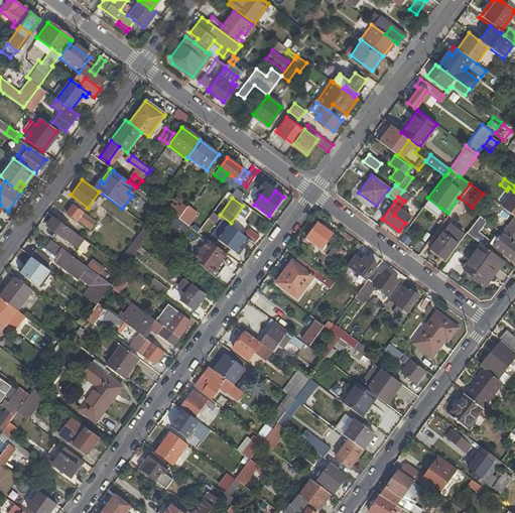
[(440,208),(427,198),(424,203),(436,213),(440,208)]
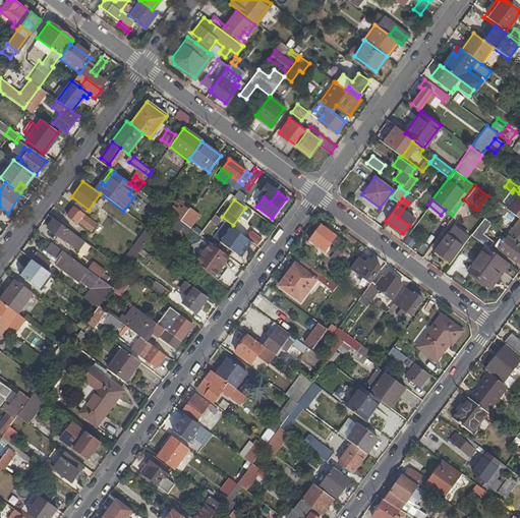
[(95,220),(71,203),(64,213),(76,221),(77,220),(88,228),(89,227),(103,237),(107,231),(94,222),(95,220)]
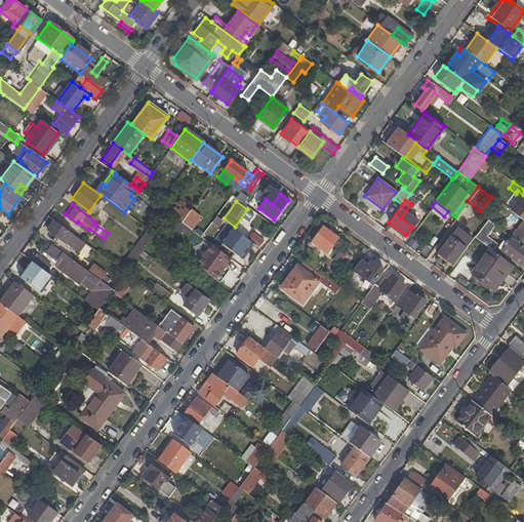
[(192,209),(183,223),(192,230),(201,216),(192,209)]
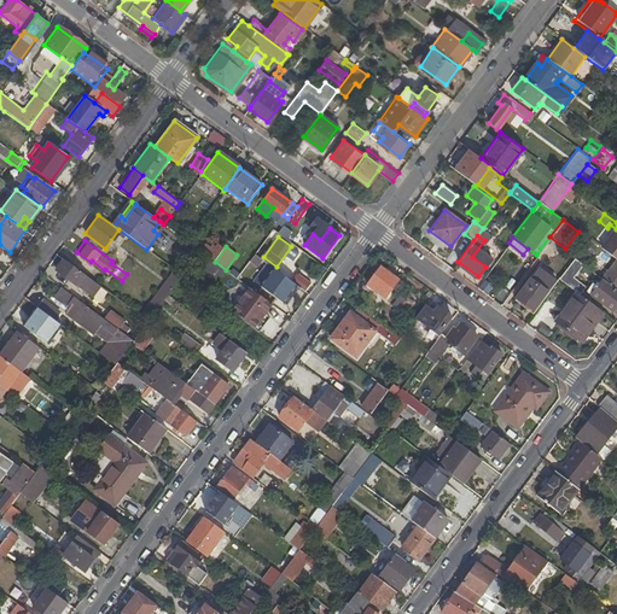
[(574,257),(558,278),(564,281),(570,273),(572,274),(581,262),(574,257)]
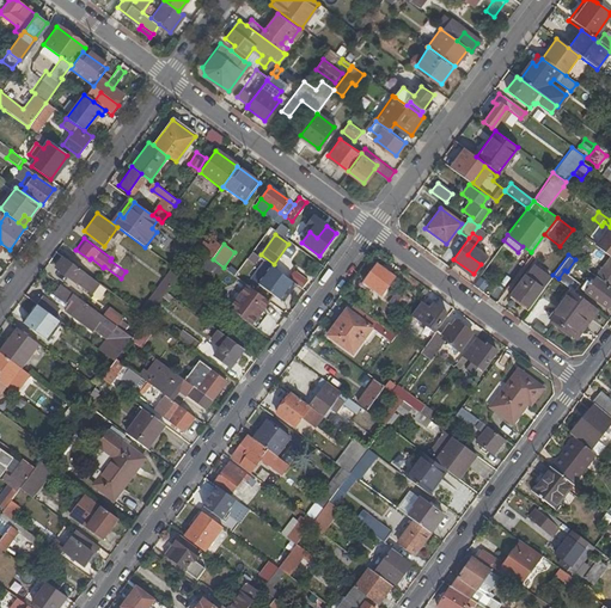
[(98,283),(61,256),(53,266),(90,295),(98,283)]
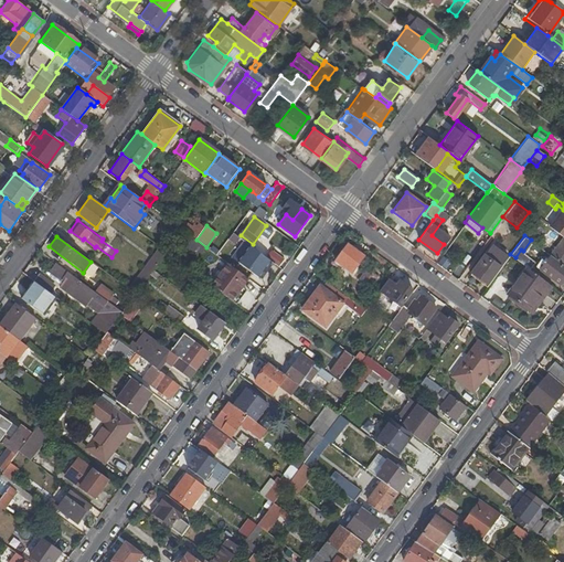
[(197,240),(192,236),(185,245),(193,251),(195,248),(201,253),(206,247),(197,240)]
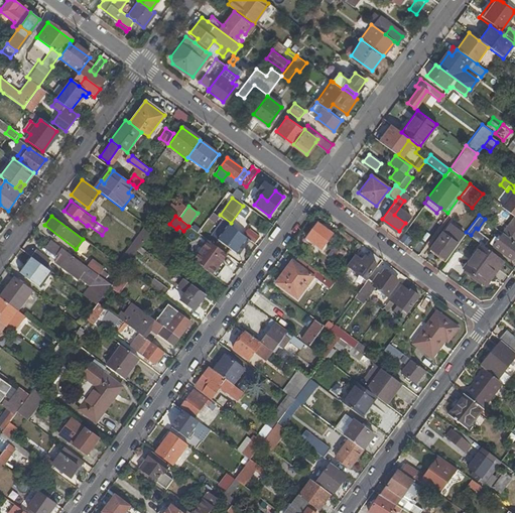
[(514,217),(503,233),(514,241),(514,217)]
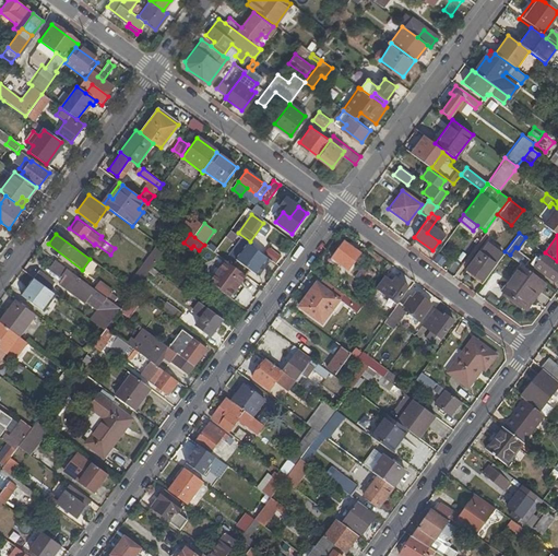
[(466,268),(483,281),(505,252),(487,239),(466,268)]
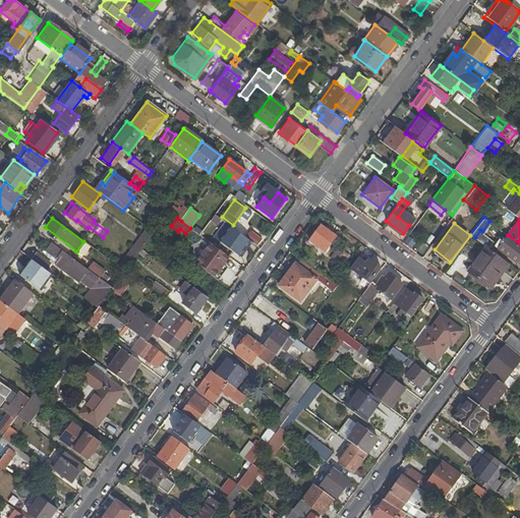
[(334,235),(320,224),(305,243),(313,249),(315,246),(323,251),(334,235)]
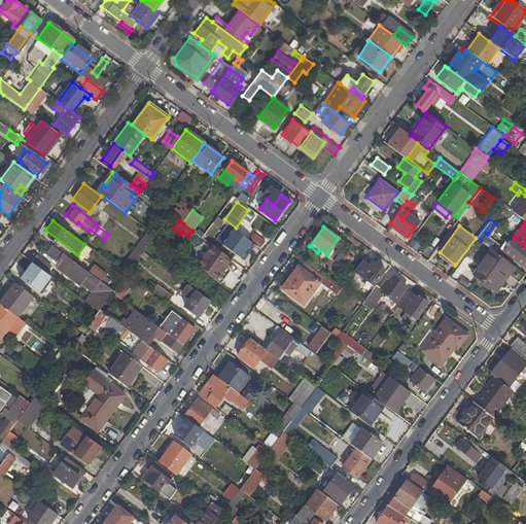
[(253,243),(233,228),(221,244),(242,258),(253,243)]
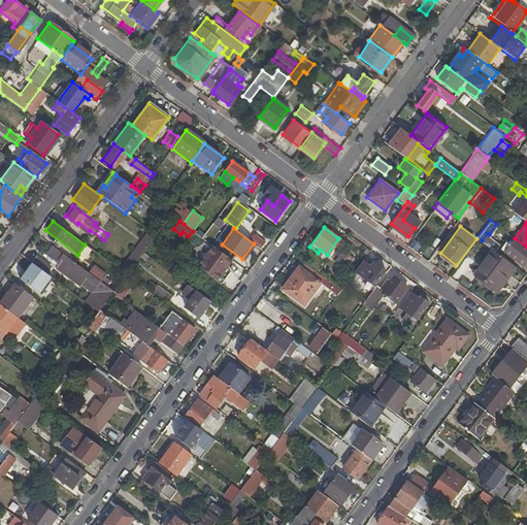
[(131,250),(139,256),(140,255),(143,251),(155,235),(146,230),(131,250)]
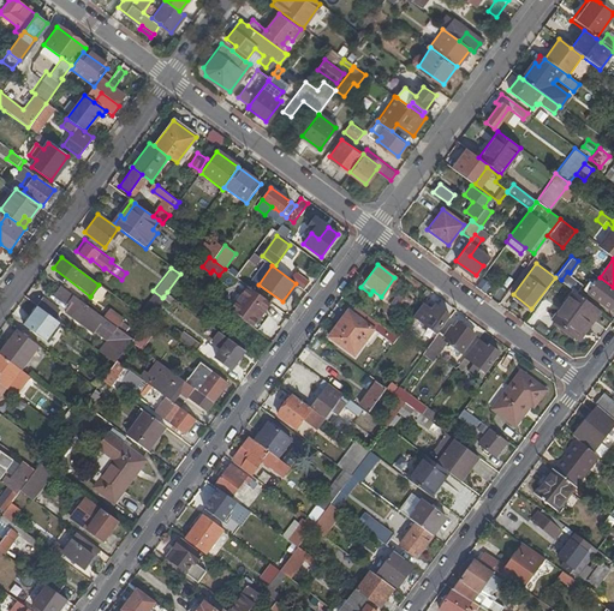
[(294,270),(290,277),(303,287),(308,280),(294,270)]
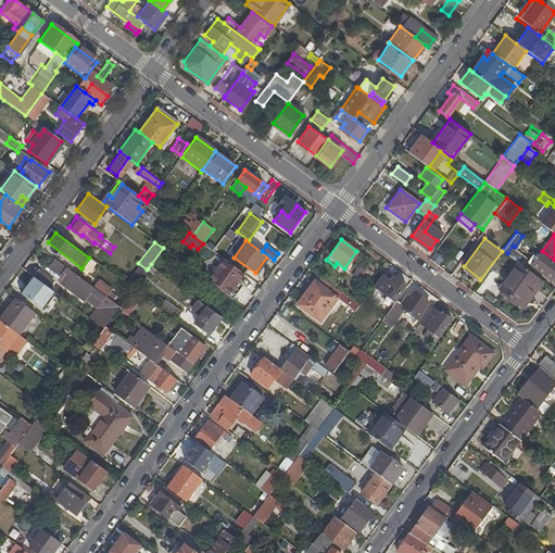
[(513,246),(507,253),(518,262),(519,262),(525,255),(515,247),(513,246)]
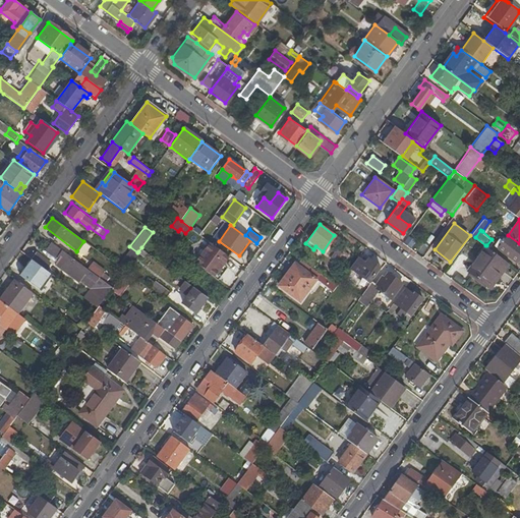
[(410,233),(406,240),(413,244),(418,237),(410,233)]
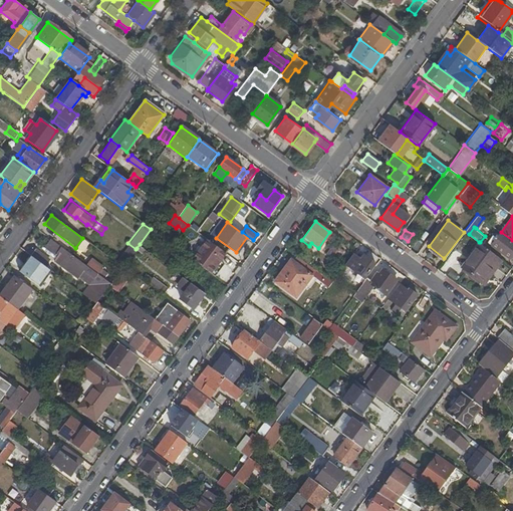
[(512,240),(501,232),(497,238),(494,236),(493,238),(491,237),(488,241),(509,257),(512,253),(512,240)]
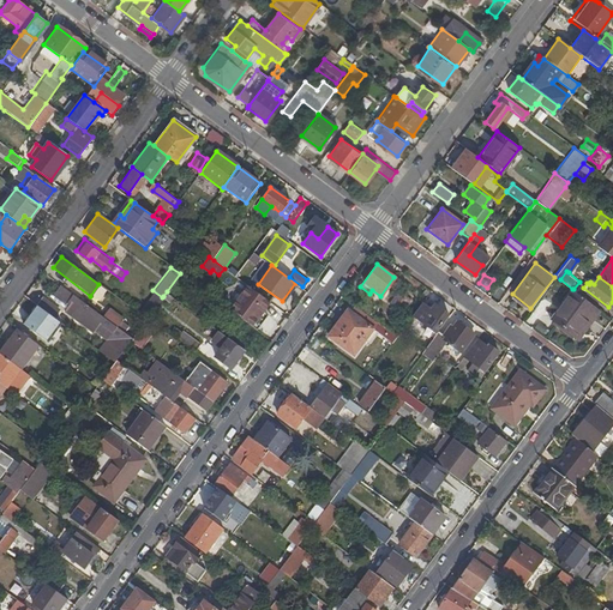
[(109,321),(60,285),(54,293),(65,301),(110,334),(115,327),(109,321)]
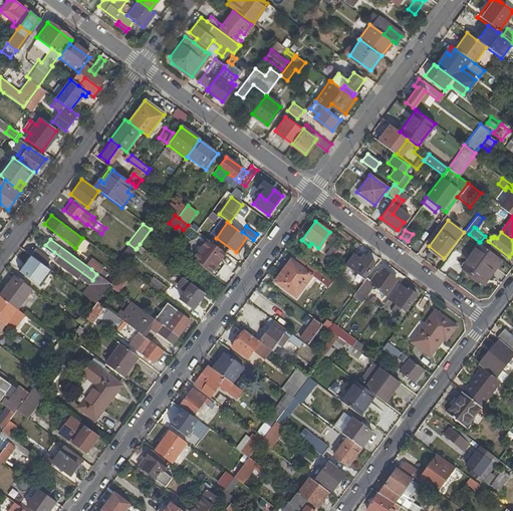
[(225,252),(207,239),(193,259),(211,272),(220,260),(225,252)]
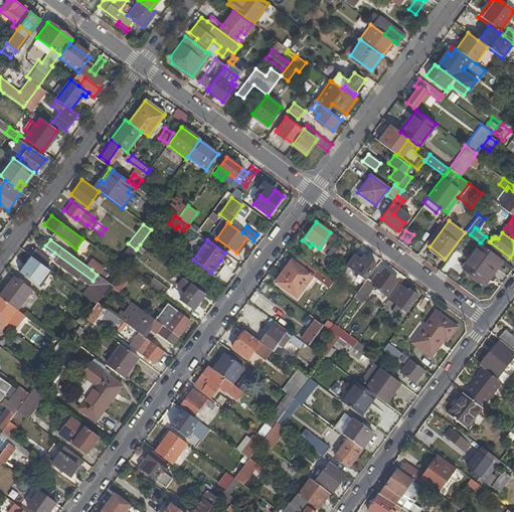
[(481,242),(480,242),(462,267),(481,281),(499,257),(481,242)]
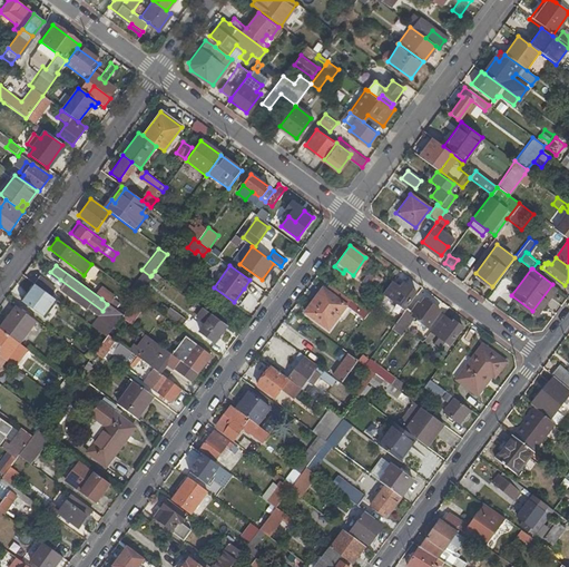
[(126,291),(135,297),(137,294),(150,276),(141,270),(126,291)]
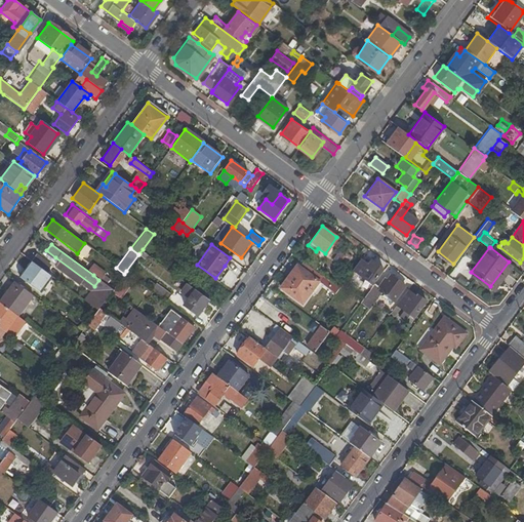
[(350,256),(340,249),(332,258),(343,266),(350,256)]
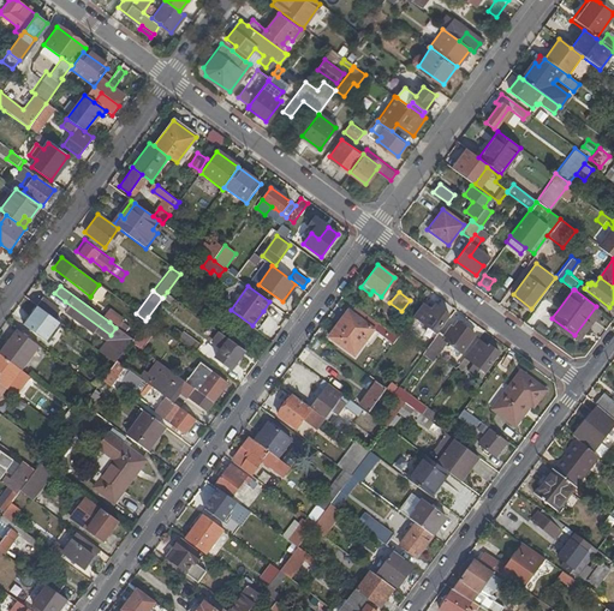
[(224,307),(203,293),(197,300),(219,315),(224,307)]
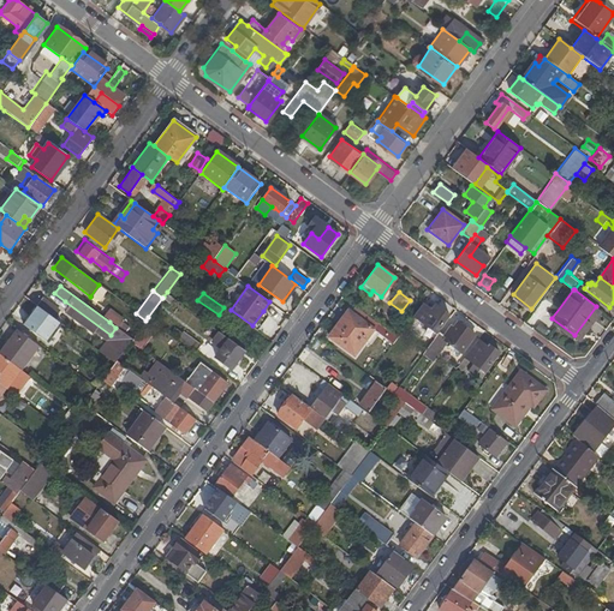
[(41,298),(35,305),(48,315),(54,307),(41,298)]
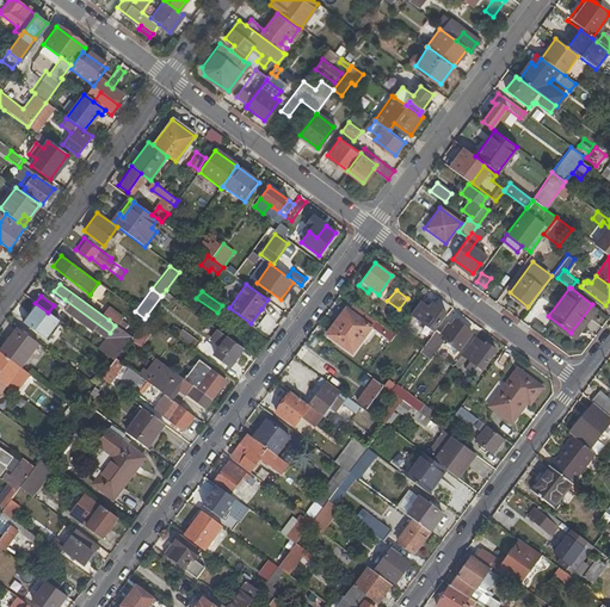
[(110,333),(65,299),(61,303),(111,340),(102,353),(108,358),(125,333),(116,326),(115,326),(110,333)]
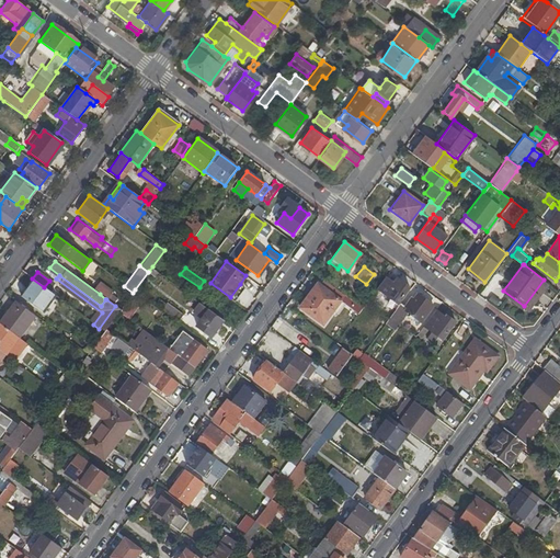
[(385,275),(376,288),(396,303),(408,286),(396,277),(392,282),(385,275)]
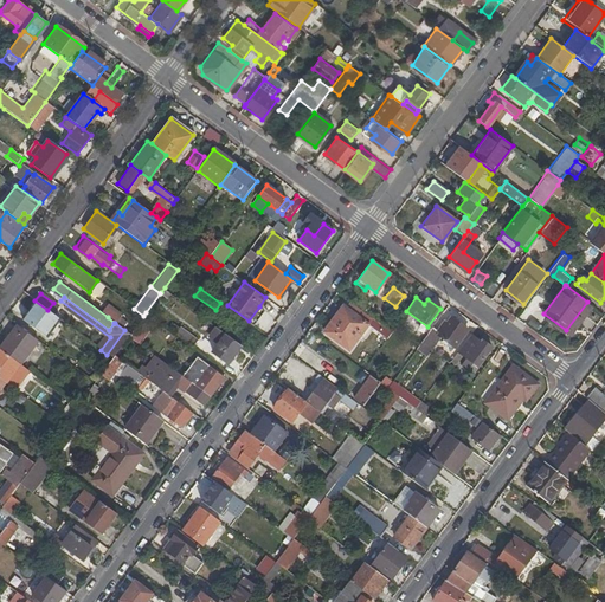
[(47,310),(34,301),(20,319),(46,338),(59,319),(47,310)]
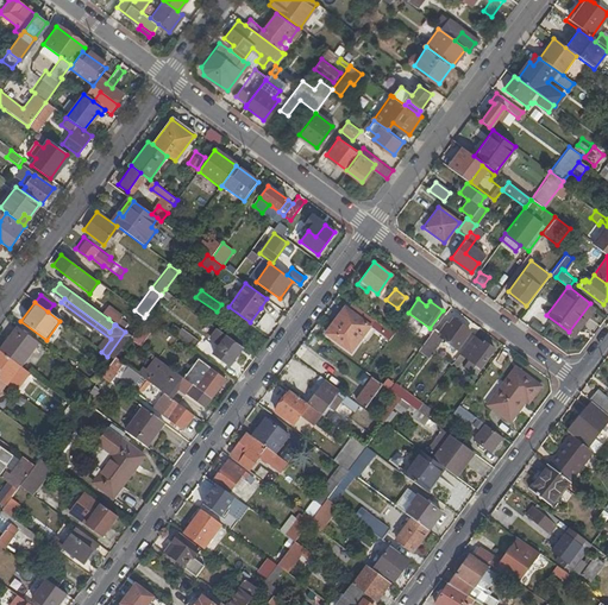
[(373,319),(350,302),(346,308),(344,306),(325,332),(350,351),(373,319)]
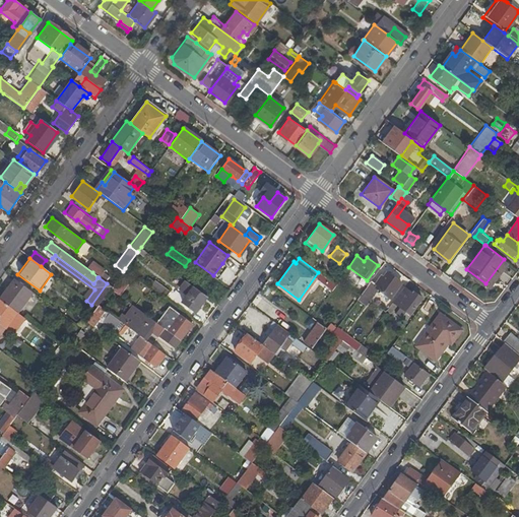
[(506,261),(504,259),(485,283),(488,284),(506,261)]
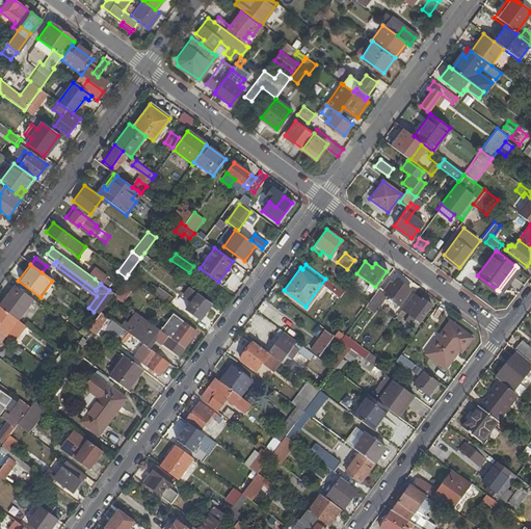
[(228,269),(218,282),(222,285),(232,272),(228,269)]
